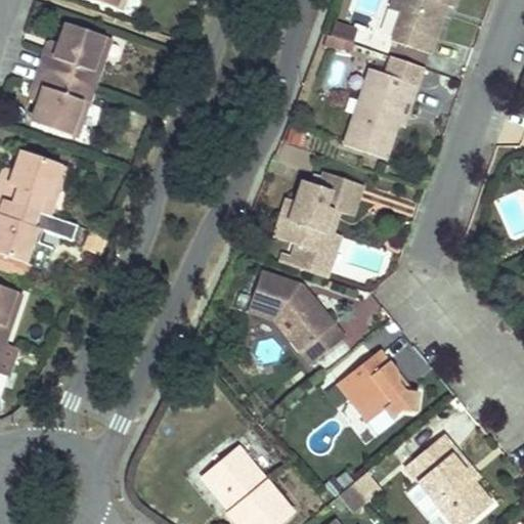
[(91,0),(121,10),(124,0),(91,0)]
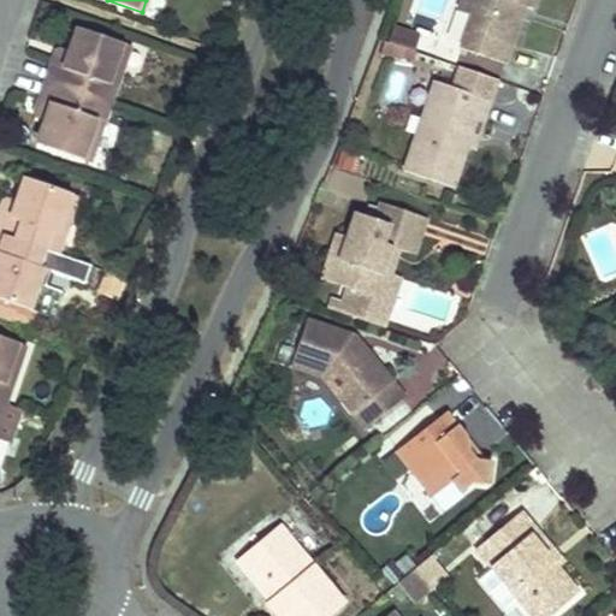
[(538,0),(462,0),(460,10),(473,15),(461,47),(505,63),(522,17),(516,15),(520,4),(526,6),(534,9),(538,0)]
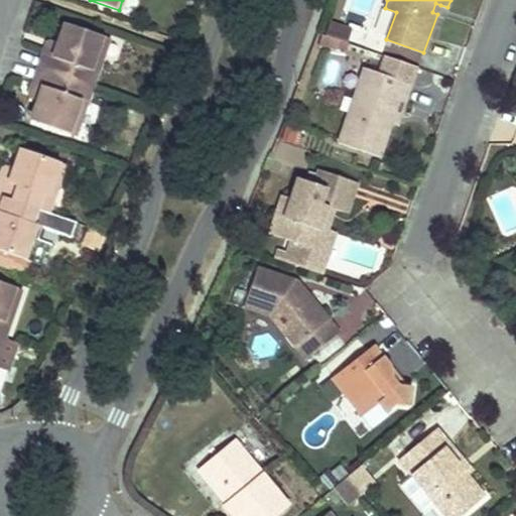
[(343,41),(348,27),(327,20),(321,34),(343,41)]
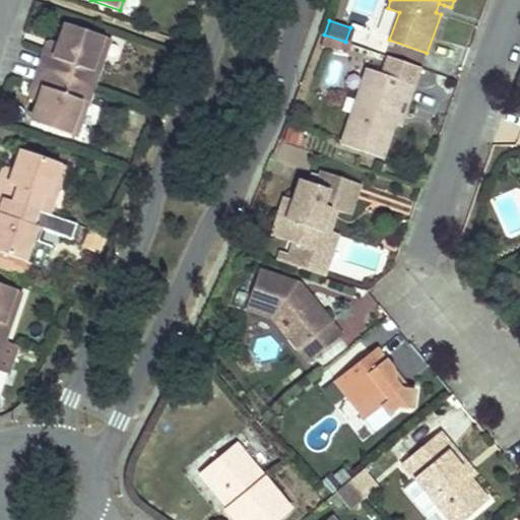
[(68,38),(72,25),(65,23),(61,35),(68,38)]
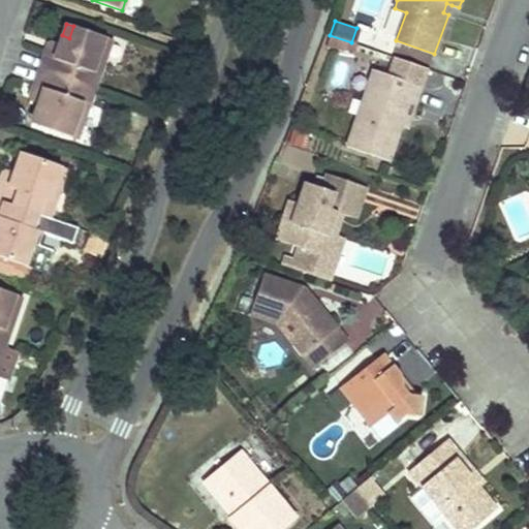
[(62,35),(59,43),(54,58),(44,54),(39,69),(82,85),(87,70),(92,72),(96,59),(103,62),(112,39),(73,26),(69,38),(62,35)]
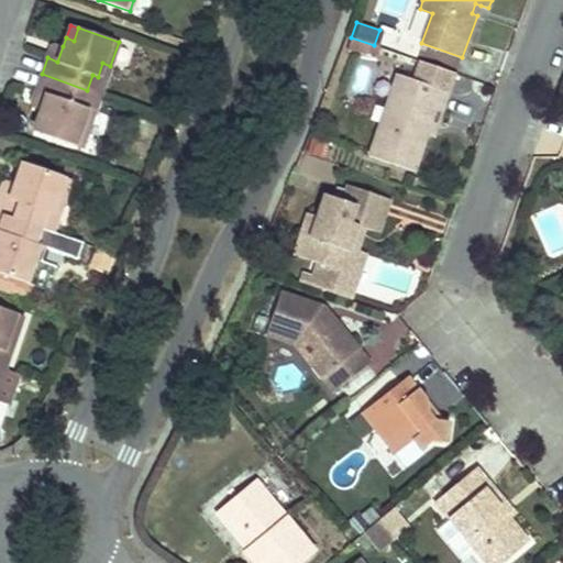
[(63,46),(56,43),(51,46),(47,57),(57,62),(63,46)]
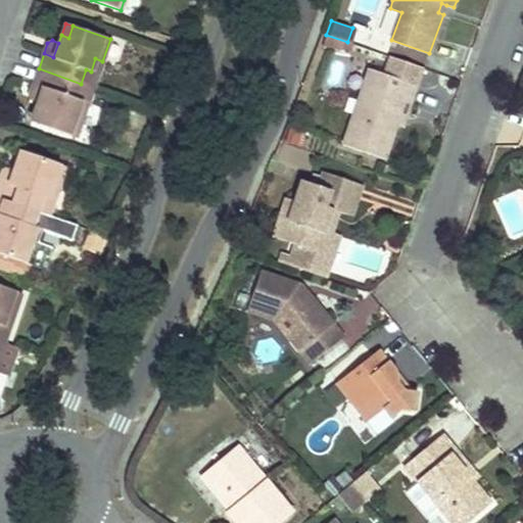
[(93,88),(102,61),(95,58),(91,72),(86,69),(81,84),(93,88)]
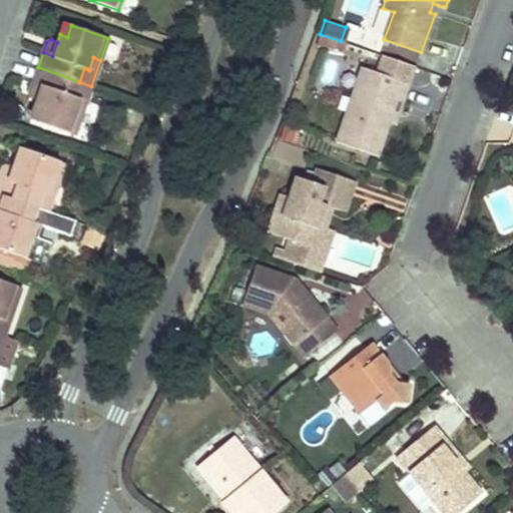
[(41,110),(37,121),(74,134),(81,112),(75,110),(79,98),(74,96),(79,82),(38,67),(32,83),(42,86),(37,100),(34,107),(41,110)]
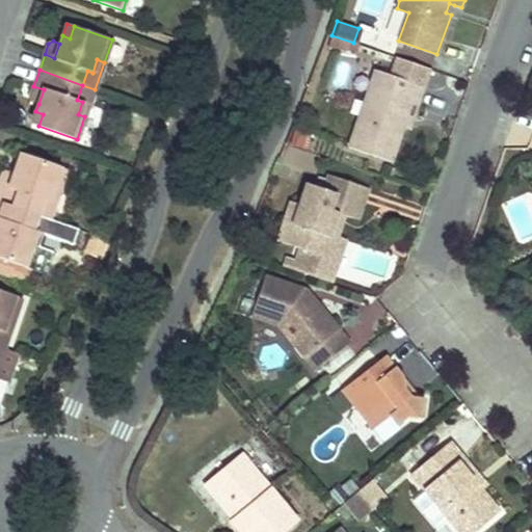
[(386,89),(391,75),(376,70),(371,85),(386,89)]
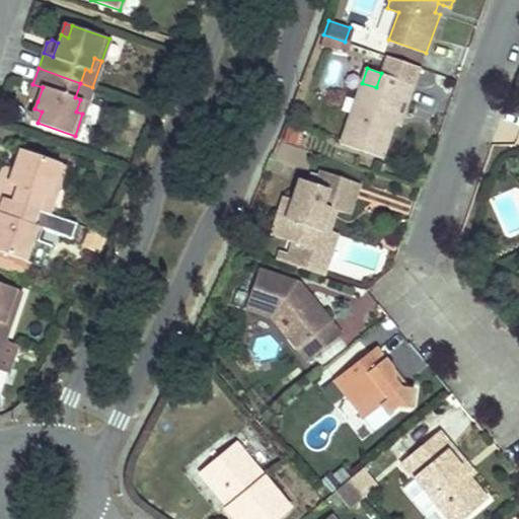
[(415,84),(381,73),(376,87),(362,83),(341,143),(382,158),(394,124),(402,99),(409,101),(415,84)]
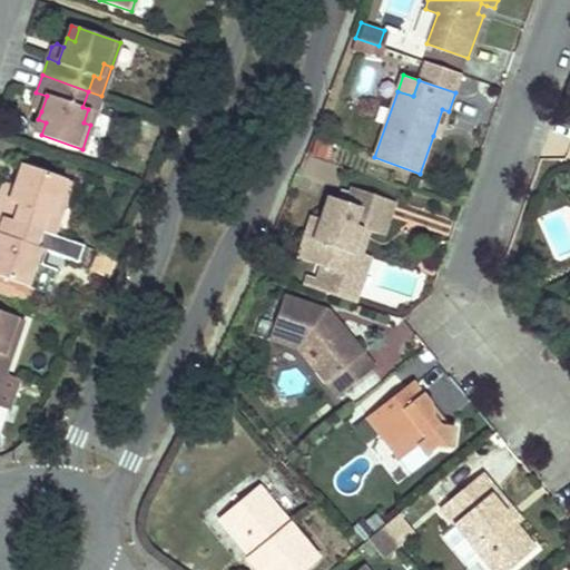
[(84,123),(90,125),(101,96),(88,91),(82,107),(88,109),(84,123)]
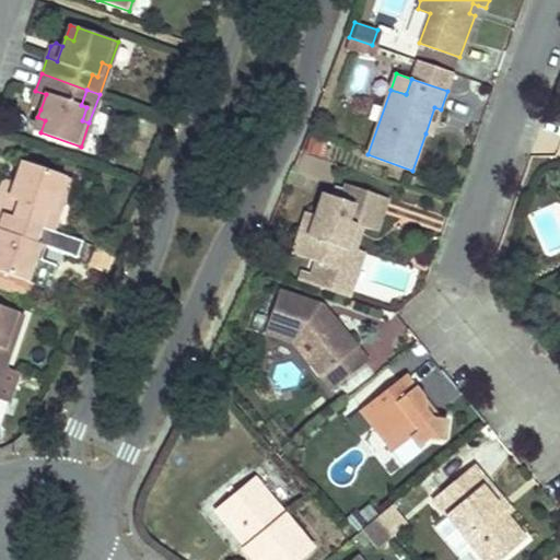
[(32,102),(34,107),(41,109),(46,94),(35,91),(32,102)]
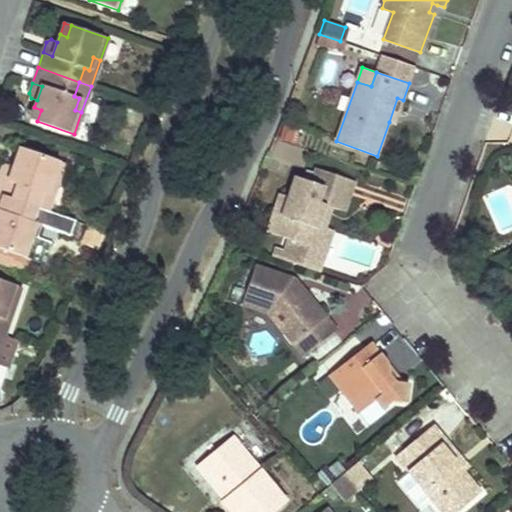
[(395,124),(403,100),(397,98),(389,122),(395,124)]
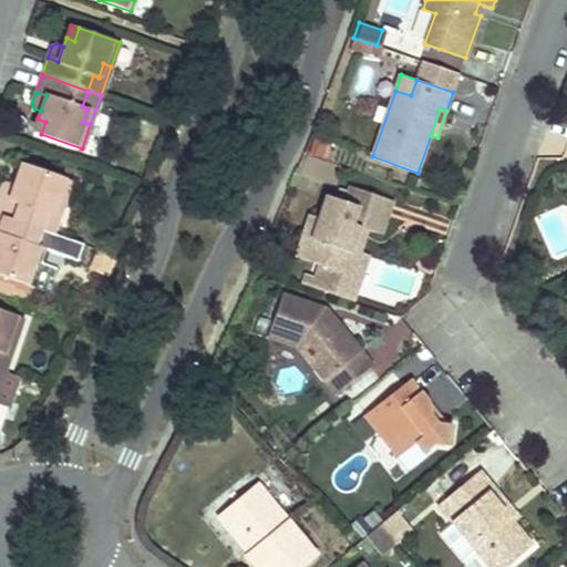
[(33,132),(41,134),(45,122),(38,119),(33,132)]
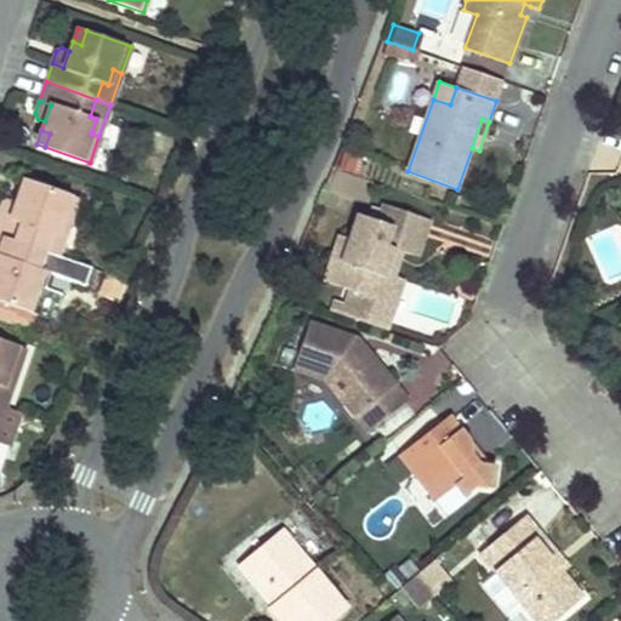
[(28,195),(33,181),(24,178),(20,193),(28,195)]
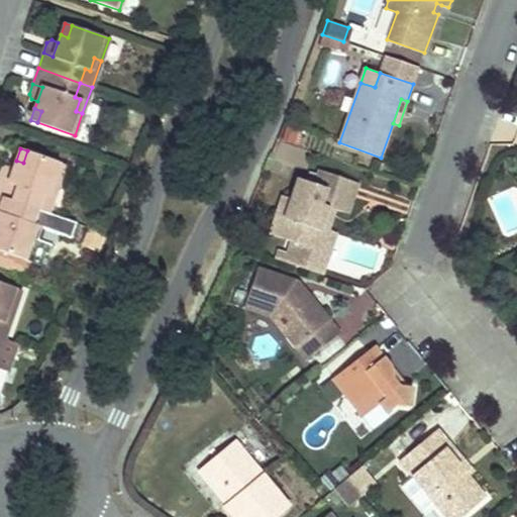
[(16,161),(14,168),(9,182),(0,179),(0,196),(36,209),(41,195),(45,196),(50,184),(57,186),(65,165),(27,150),(23,163),(16,161)]
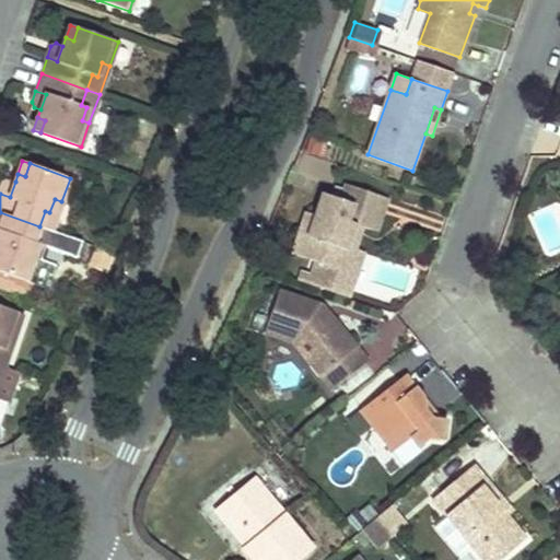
[(15,182),(8,179),(3,183),(0,190),(0,194),(10,197),(15,182)]
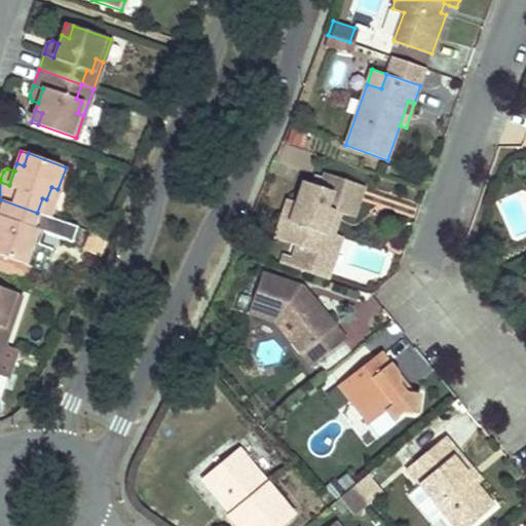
[(336,176),(326,172),(321,187),(331,190),(336,176)]
